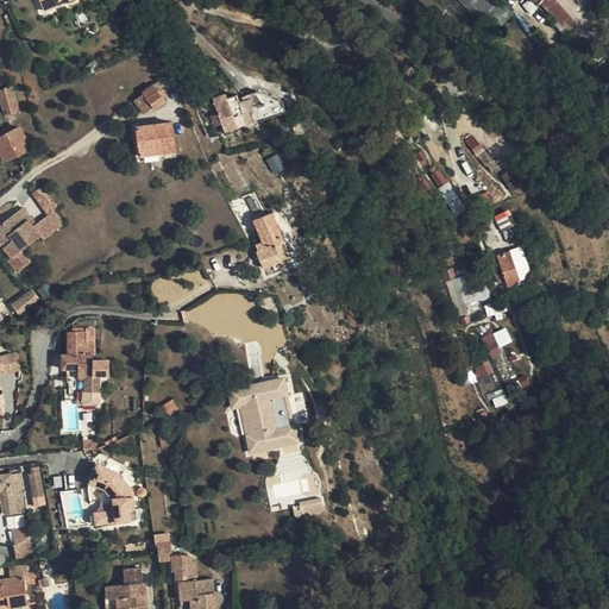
[(557,0),(540,0),(540,1),(557,22),(554,24),(563,35),(577,23),(557,0)]
